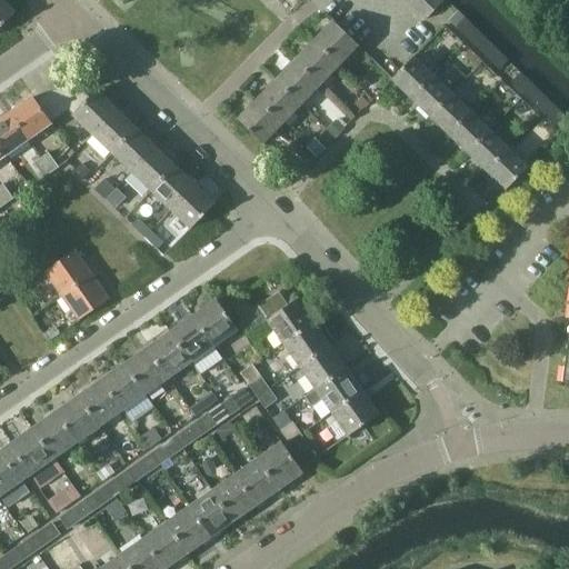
[(0,0),(0,28),(15,13),(0,0)]
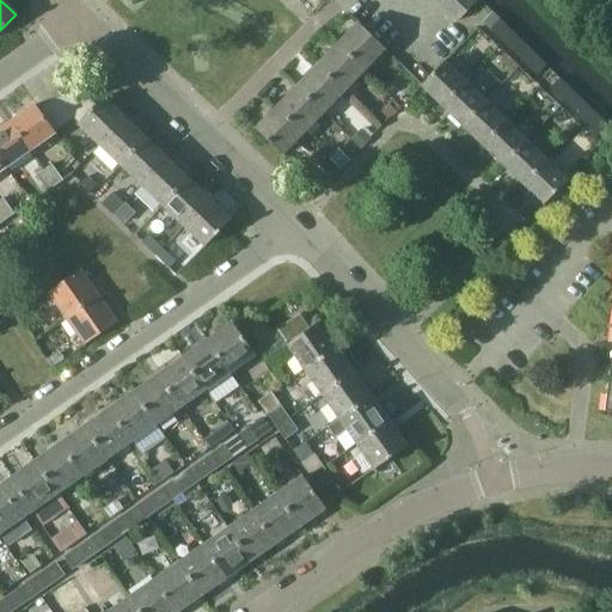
[(457,20),(477,0),(453,0),(445,10),(457,20)]
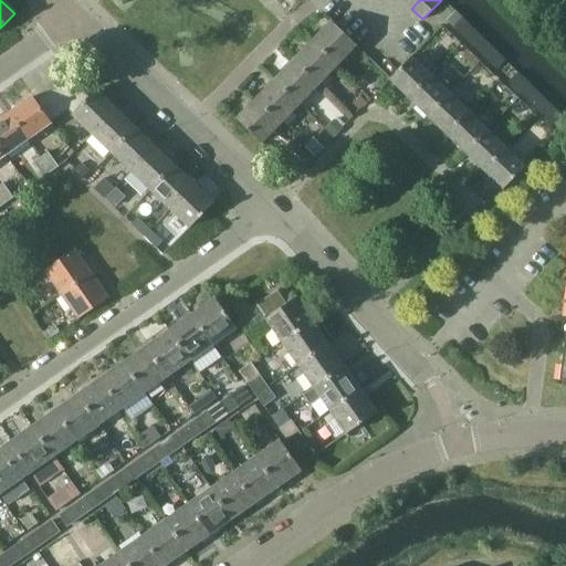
[(475,32),(454,11),(447,20),(467,40),(475,32)]
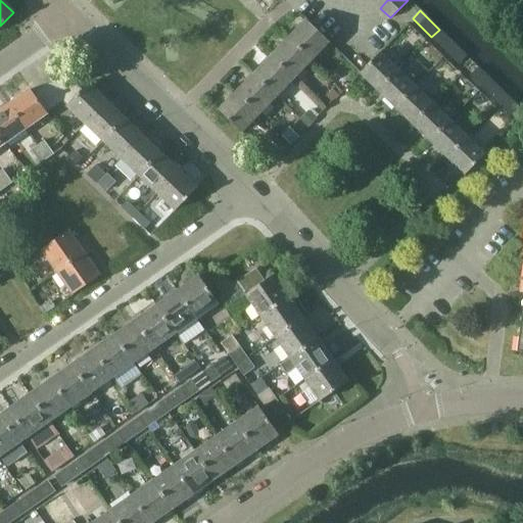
[(329,42),(306,20),(288,39),(311,60),(329,42)]
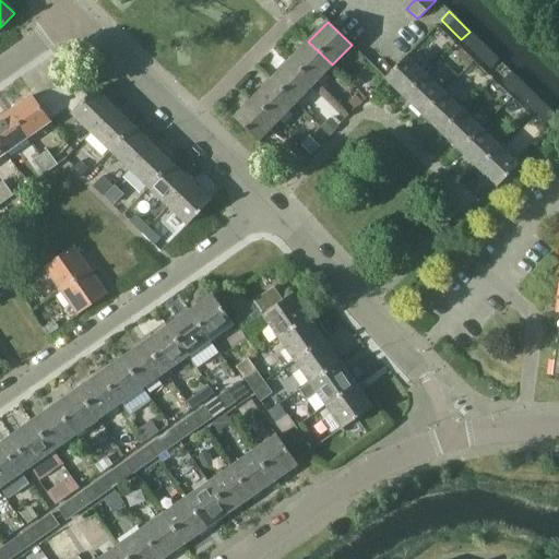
[(484,45),(470,32),(461,39),(475,54),(484,45)]
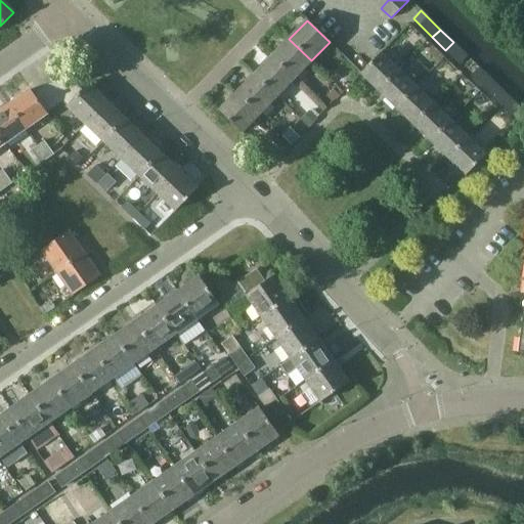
[(311,60),(289,39),(271,56),(294,79),(311,60)]
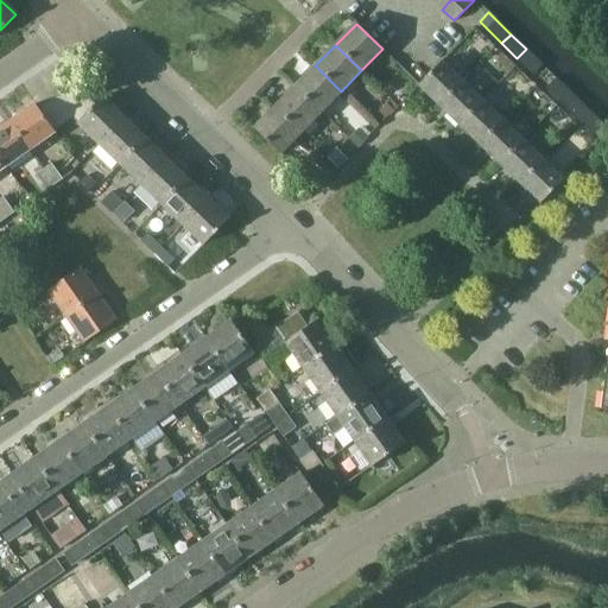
[(542,63),(526,49),(517,58),(532,73),(542,63)]
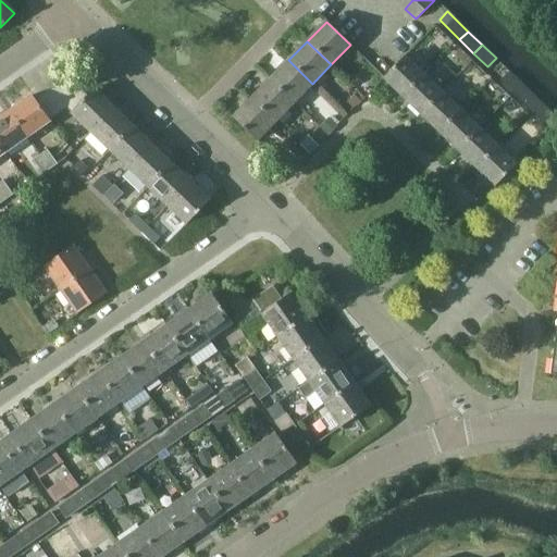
[(460,50),(455,56),(467,67),(472,61),(460,50)]
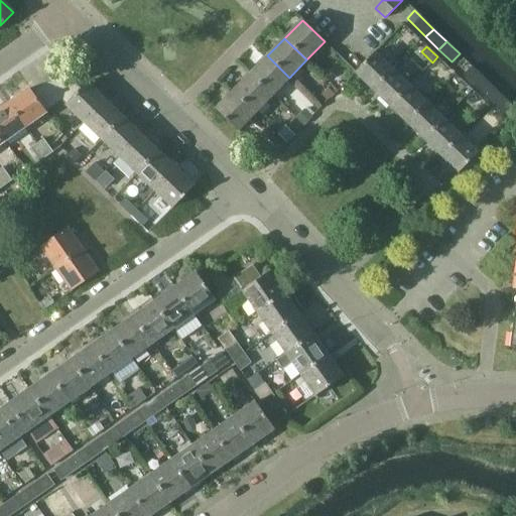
[(372,89),(391,69),(395,65),(388,57),(383,61),(374,52),(355,72),(364,81),(372,89)]
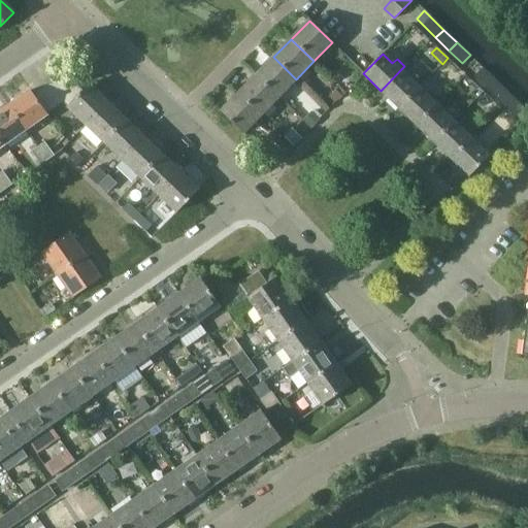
[(296,79),(273,57),(256,75),(278,97),(296,79)]
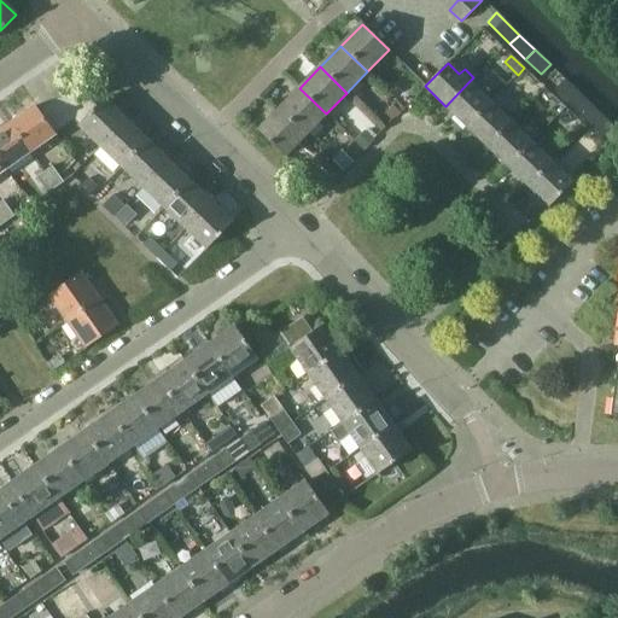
[(581,94),(566,80),(557,89),(572,104),(581,94)]
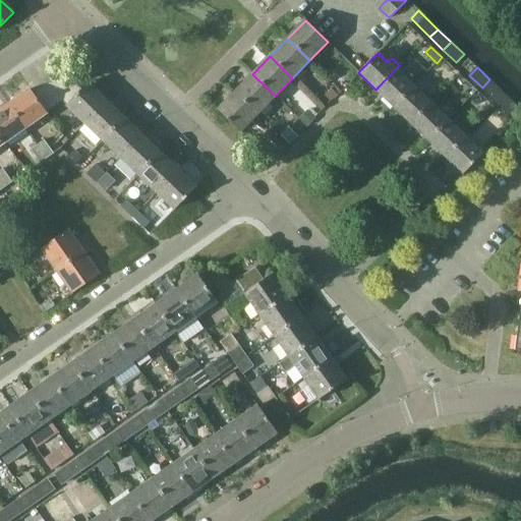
[(393,107),(412,87),(395,69),(375,90),(393,107)]
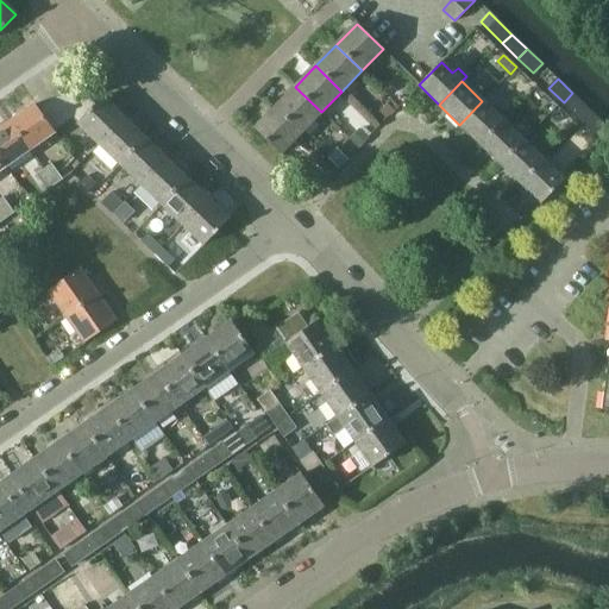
[(391,83),(383,92),(394,102),(402,93),(391,83)]
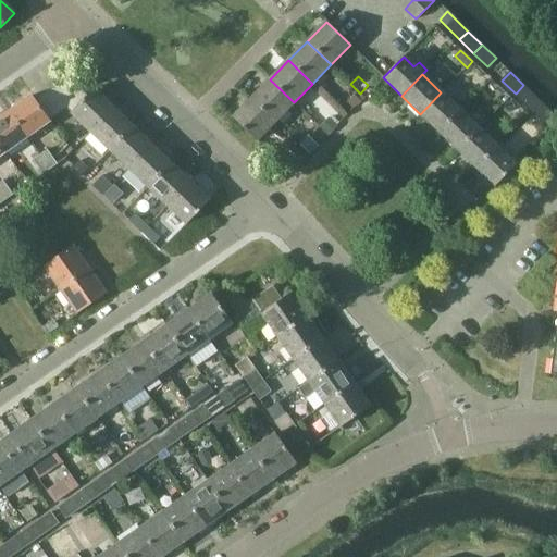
[(67,78),(66,78),(57,86),(73,109),(86,96),(67,78)]
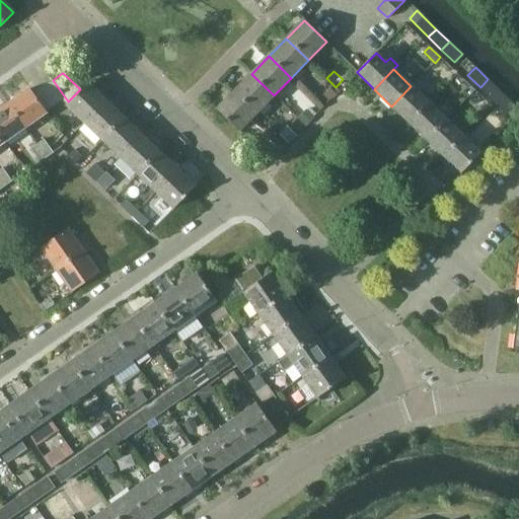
[(274,95),(251,74),(234,92),(256,114),(274,95)]
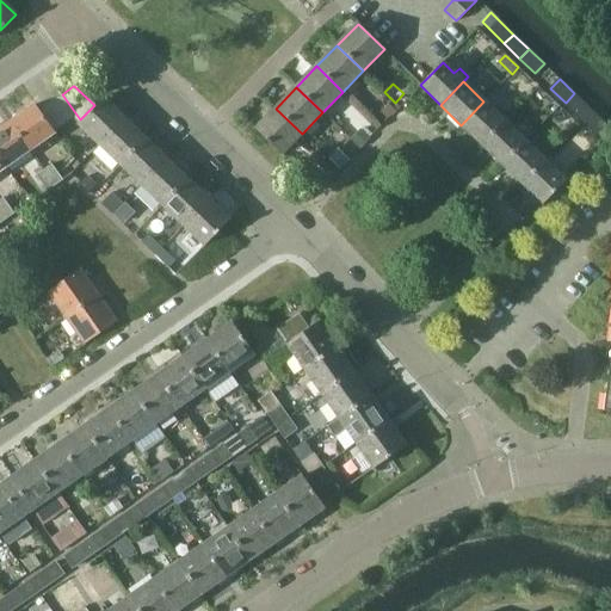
[(590,109),(574,93),(566,103),(581,117),(590,109)]
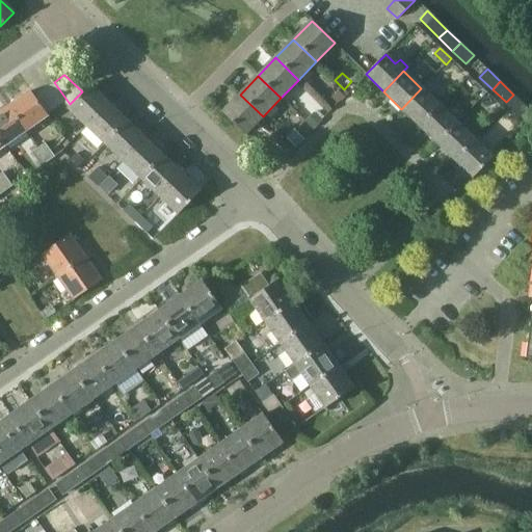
[(70,104),(54,82),(44,89),(57,108),(64,104),(68,107),(70,104)]
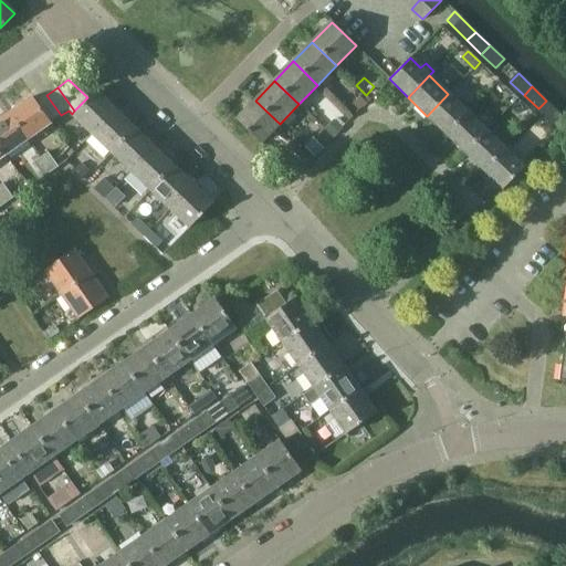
[(95,91),(87,97),(74,111),(72,114),(73,115),(72,115),(87,130),(91,134),(115,108),(95,91)]
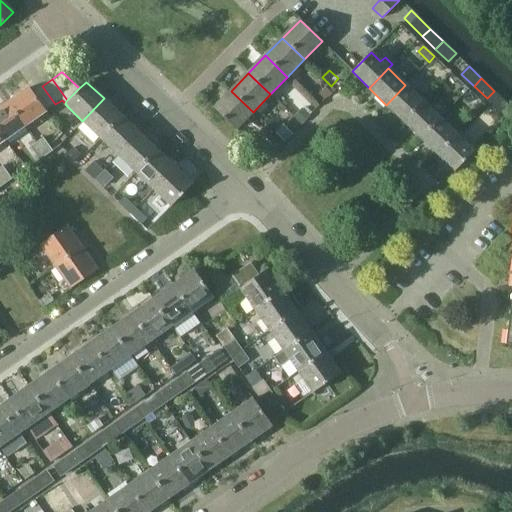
[(329,85),(318,95),(323,100),(334,90),(329,85)]
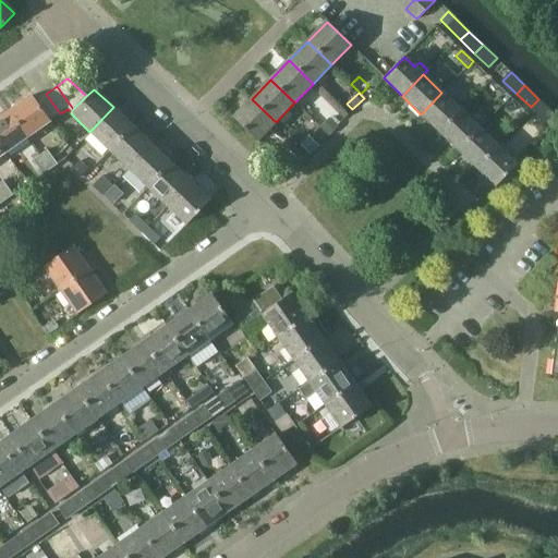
[(441,93),(421,114),(439,132),(460,110),(465,105),(457,98),(452,102),(441,93)]
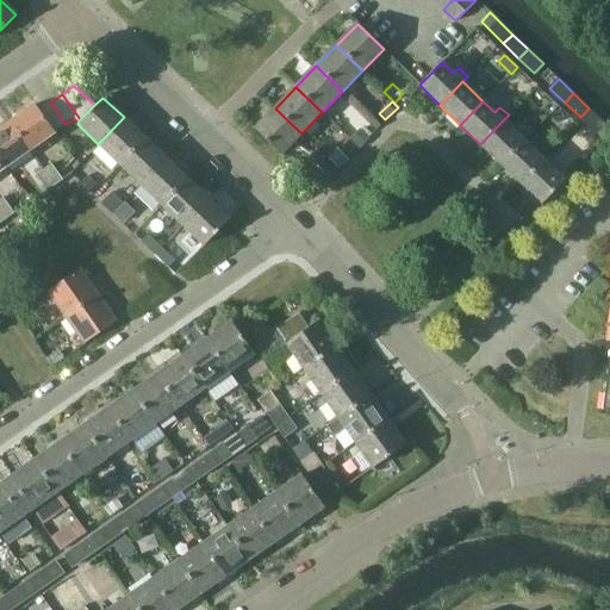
[(66,124),(50,103),(38,111),(54,132),(66,124)]
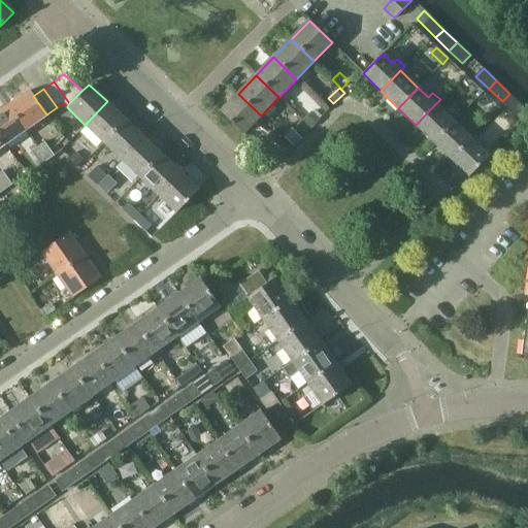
[(46,114),(33,96),(31,92),(10,106),(27,130),(47,116),(46,114)]
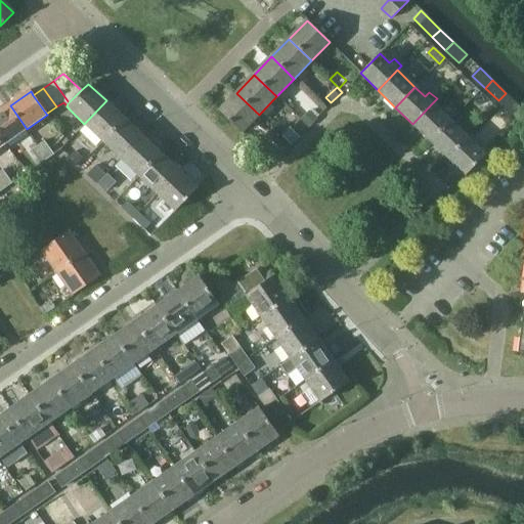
[(259,115),(236,93),(219,111),(242,133),(259,115)]
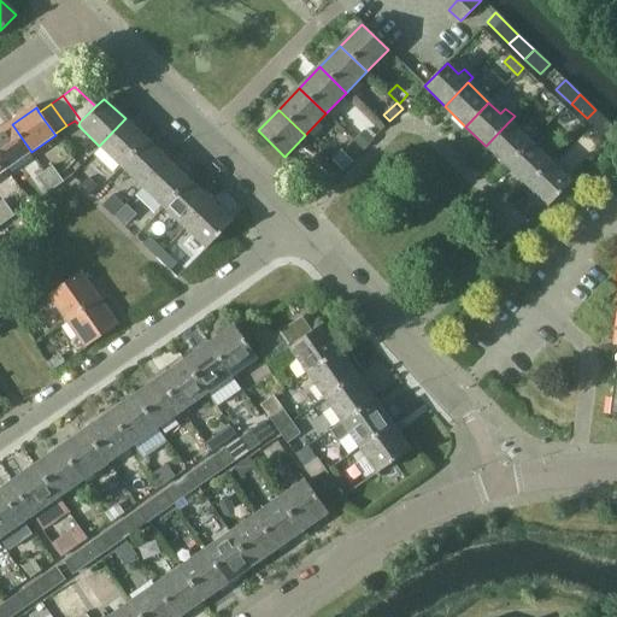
[(611,124),(595,110),(587,118),(601,134),(611,124)]
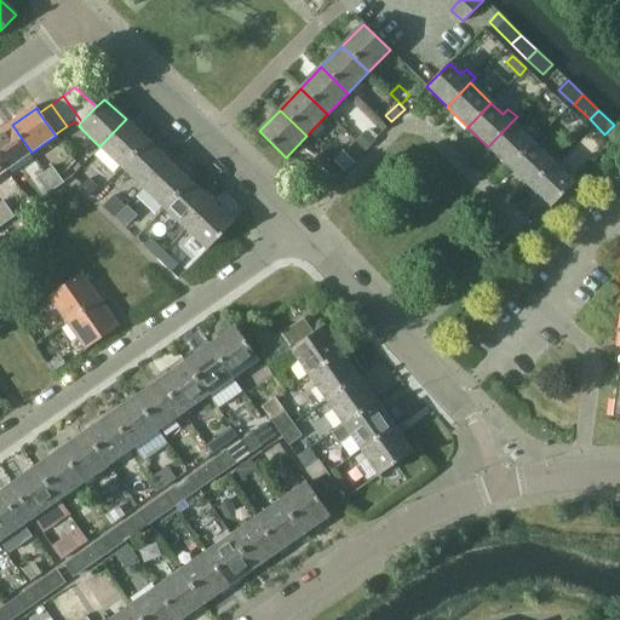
[(148,139),(126,119),(99,147),(121,167),(148,139)]
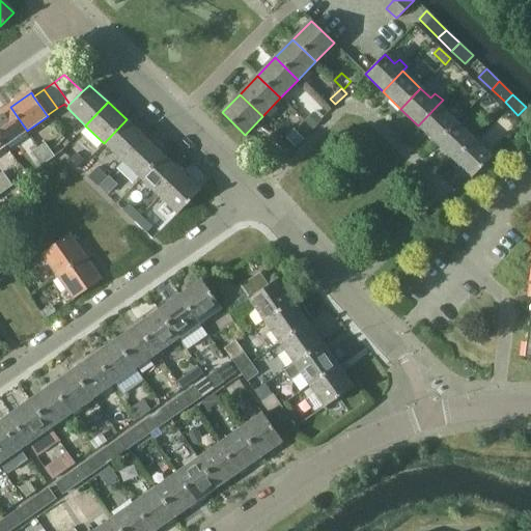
[(436,143),(455,122),(438,105),(418,126),(436,143)]
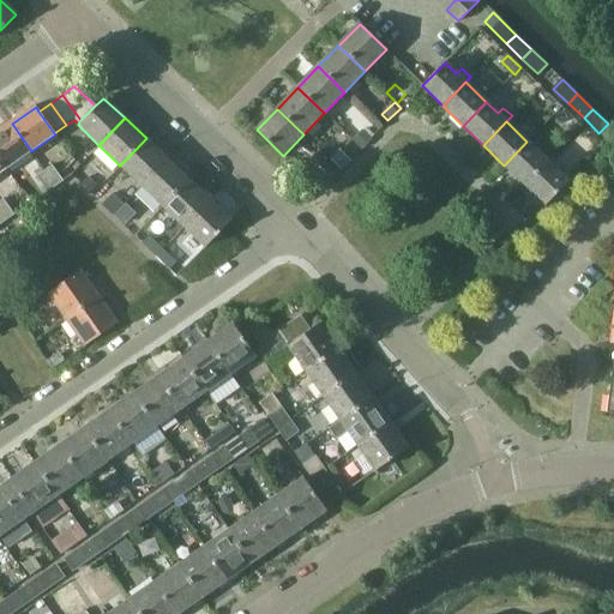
[(31,151),(12,124),(0,131),(0,158),(6,168),(31,151)]
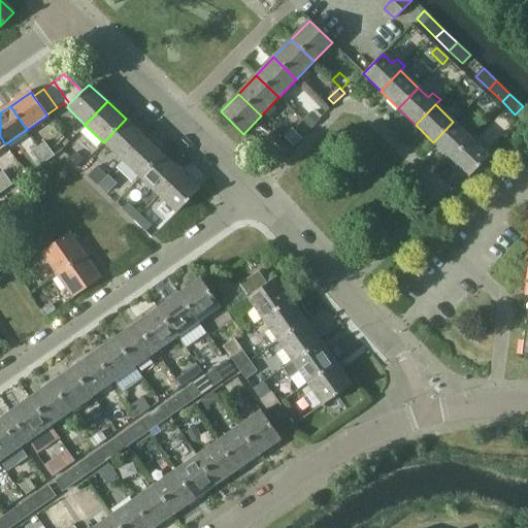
[(143,136),(126,119),(103,142),(122,160),(143,136)]
